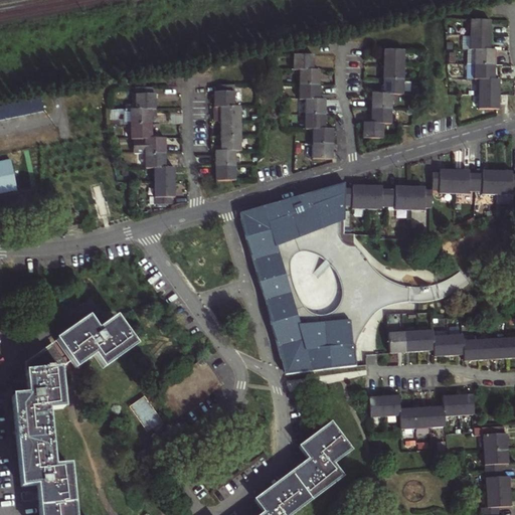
[(488,20),(470,19),(470,34),(490,35),(490,30),(491,20),(488,20)]
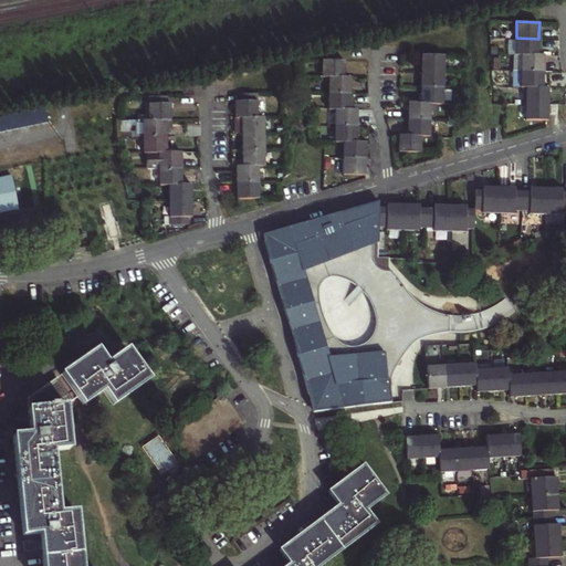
[(538,48),(538,39),(516,38),(515,53),(522,53),(538,54),(538,48)]
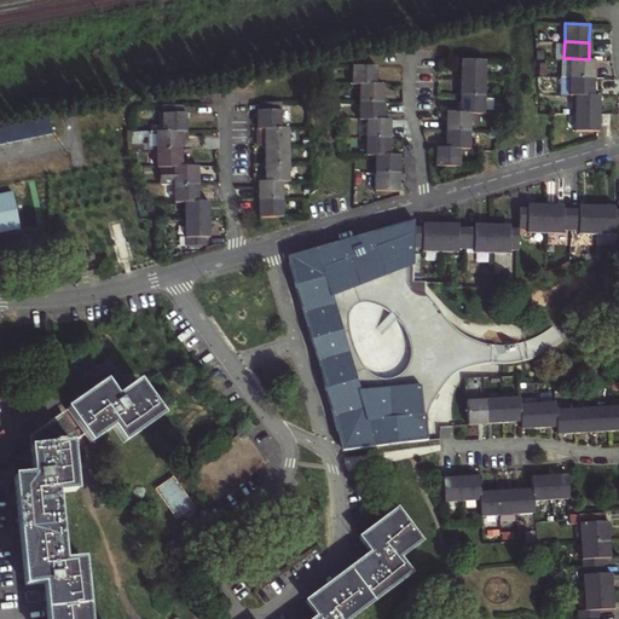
[(595,59),(589,59),(571,58),(570,76),(594,77),(595,73),(595,59)]
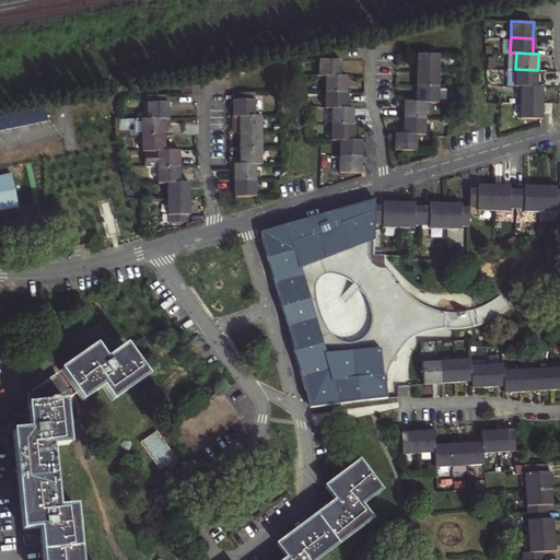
[(440,55),(418,54),(418,63),(418,69),(439,70),(440,55)]
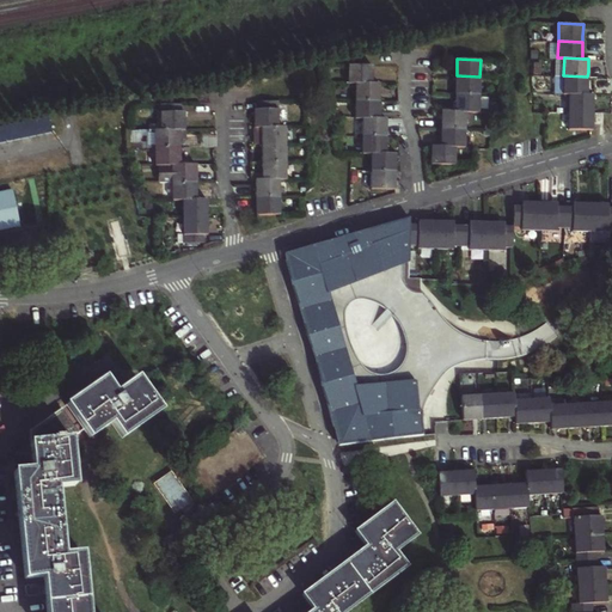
[(349,65),(349,83),(356,83),(373,83),(373,74),(373,65),(349,65)]
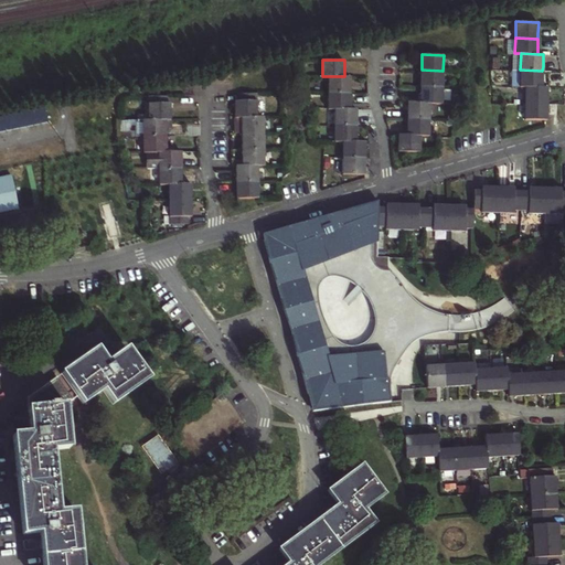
[(443,71),(422,70),(420,83),(420,86),(443,87),(443,71)]
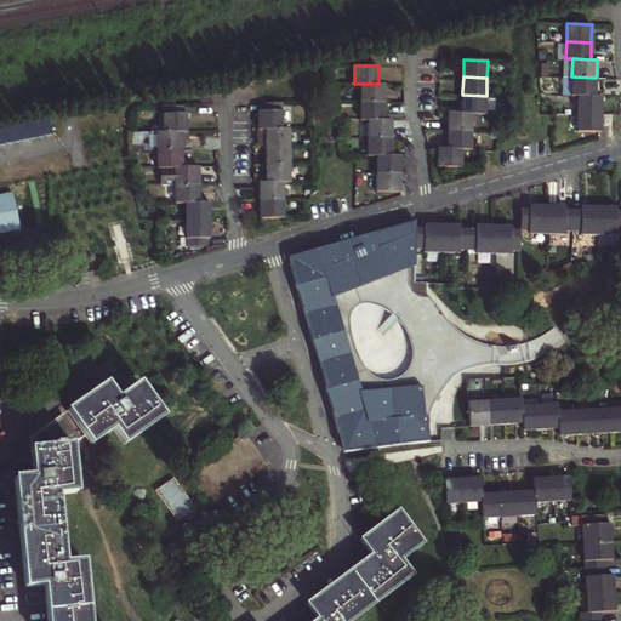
[(596,89),(596,78),(571,77),(571,93),(576,93),(596,95),(596,89)]
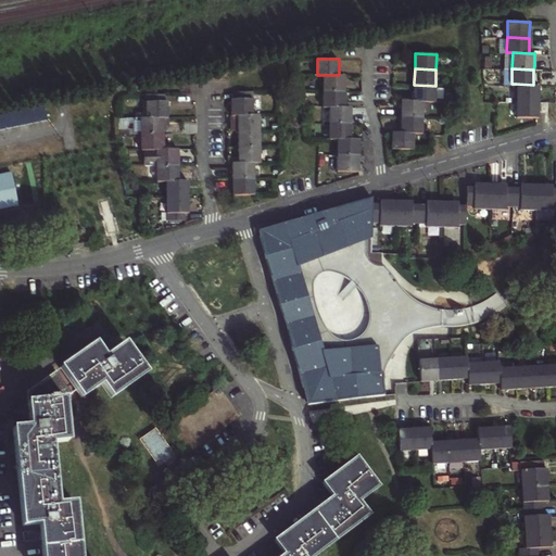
[(339,75),(324,75),(324,90),(344,90),(344,80),(344,75),(339,75)]
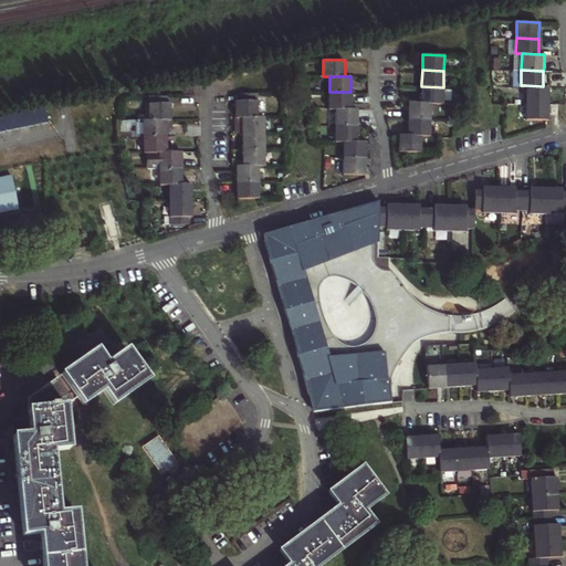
[(543,86),(525,85),(525,102),(547,103),(548,94),(548,86),(543,86)]
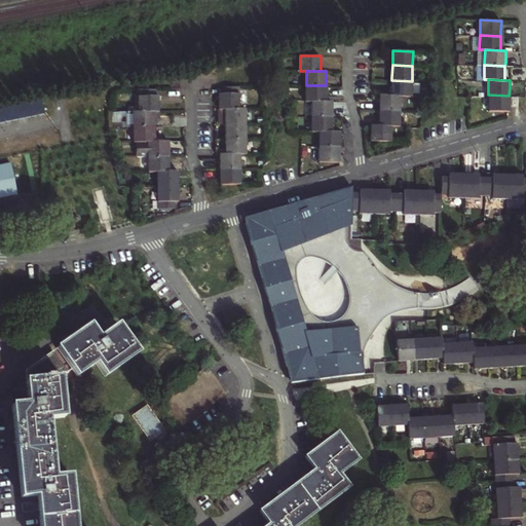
[(391,85),(391,95),(401,95),(412,96),(412,81),(391,80),(391,85)]
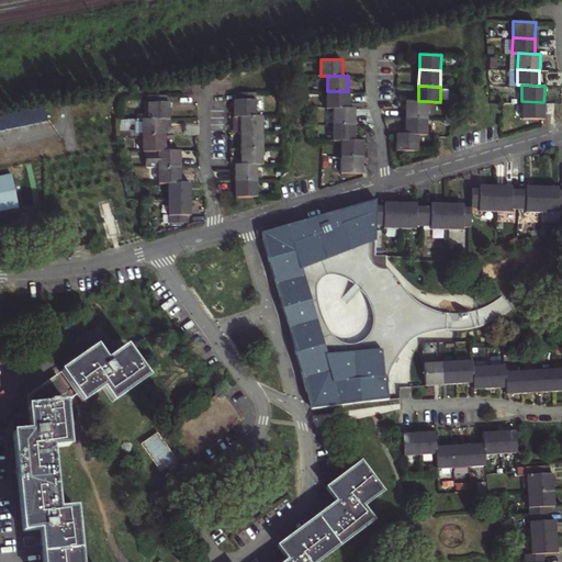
[(327,91),(326,108),(333,108),(348,109),(348,98),(348,91),(327,91)]
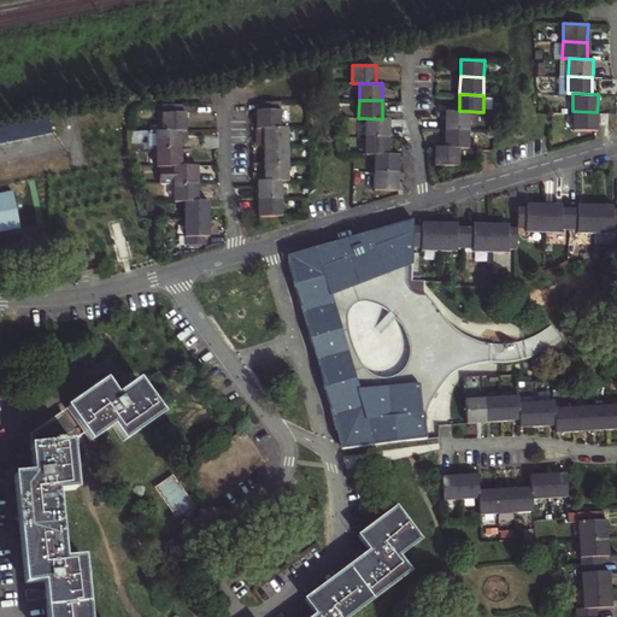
[(263,129),(280,129),(280,103),(259,104),(259,112),(256,112),(256,116),(256,129),(263,129)]
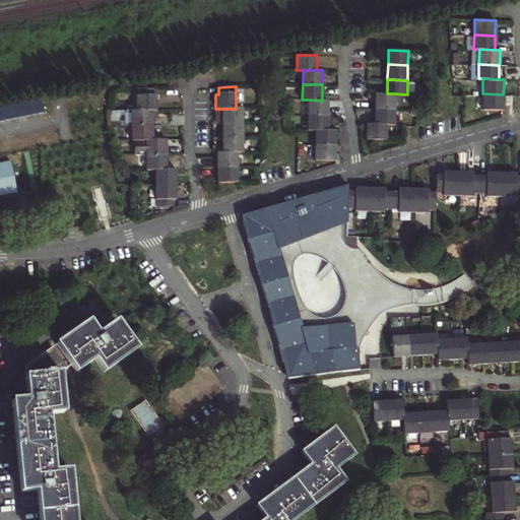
[(155,88),(137,88),(137,111),(152,111),(153,111),(157,111),(157,105),(157,95),(155,95),(155,88)]
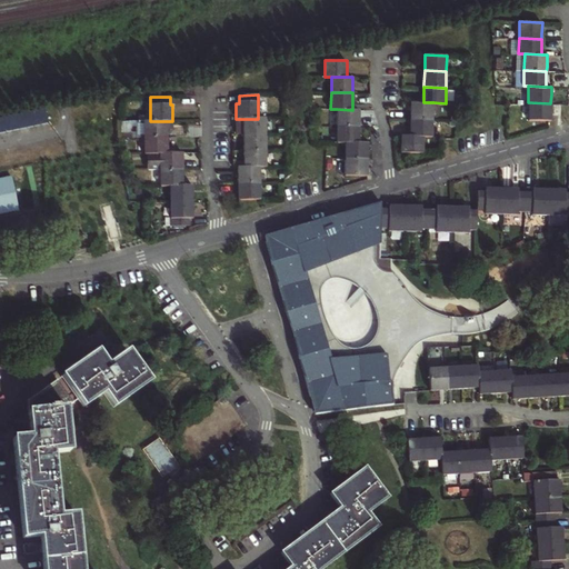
[(423,102),(411,102),(411,111),(411,119),(433,120),(433,102),(423,102)]
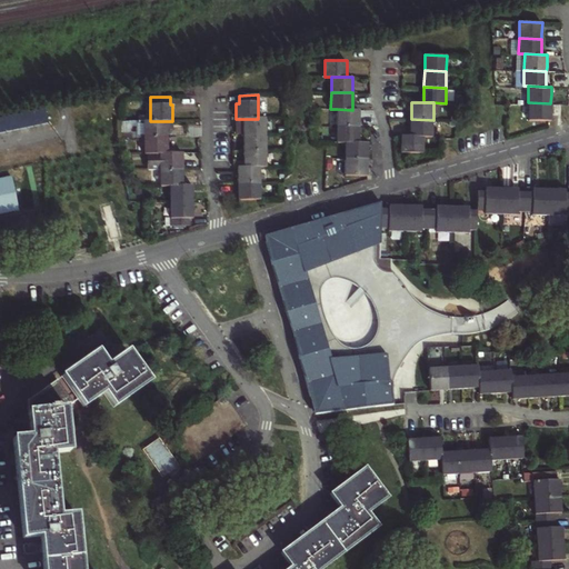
[(550,109),(550,103),(528,102),(527,119),(549,120),(550,109)]
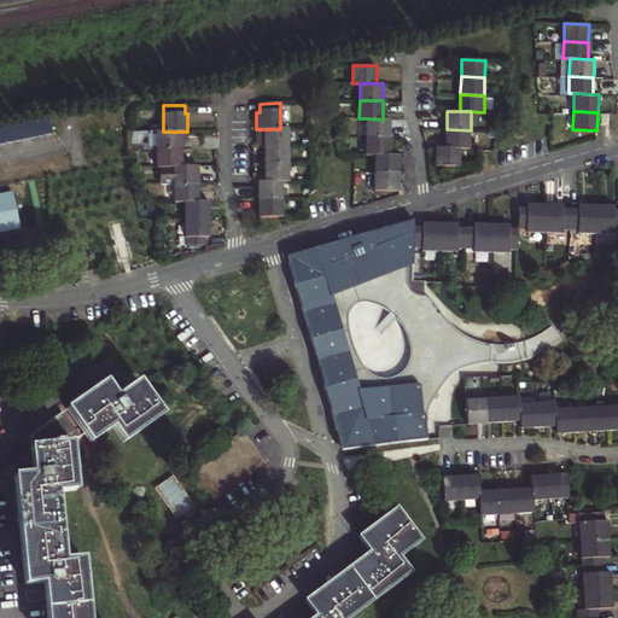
[(383,120),(366,118),(366,136),(390,136),(390,130),(390,120),(383,120)]
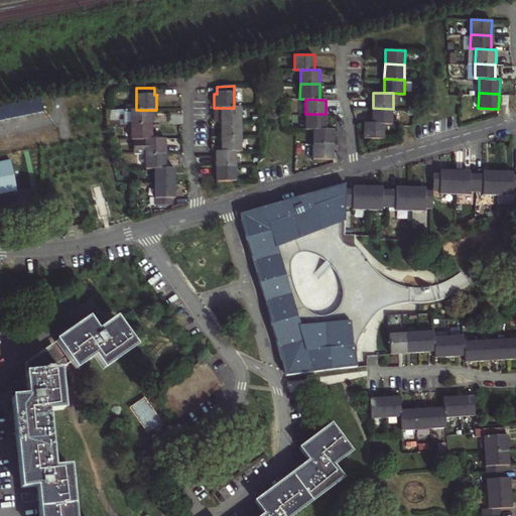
[(35,100),(0,106),(0,119),(38,112),(35,100)]
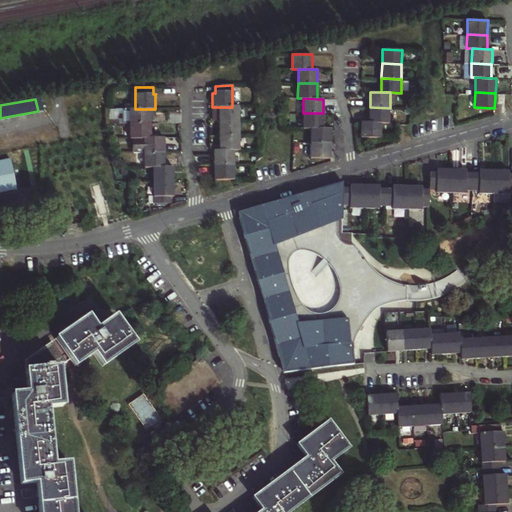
[(232,107),(218,107),(218,116),(218,121),(238,121),(238,107),(232,107)]
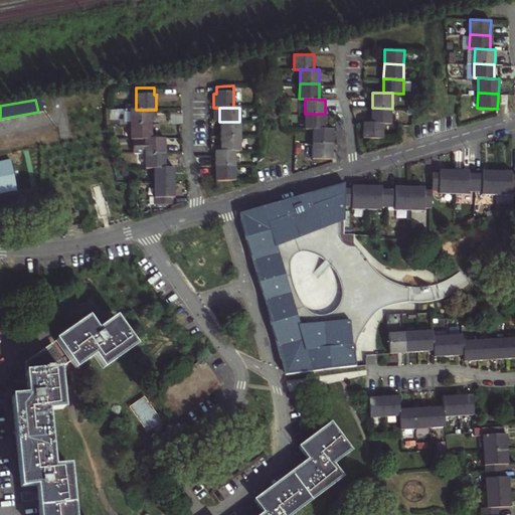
[(392,123),(392,109),(372,108),(371,115),(371,122),(383,123),(392,123)]
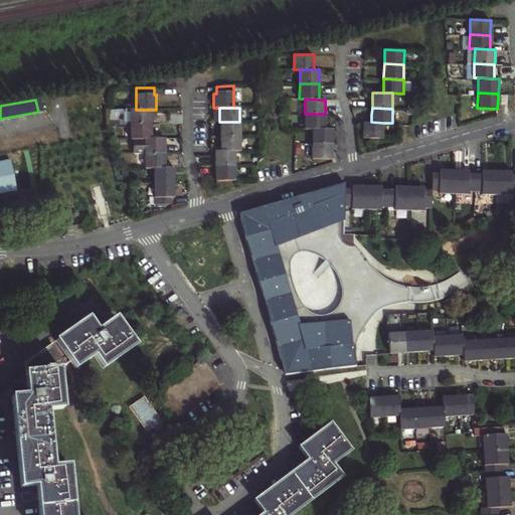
[(152,110),(151,110),(136,110),(132,110),(132,124),(152,124),(152,117),(152,110)]
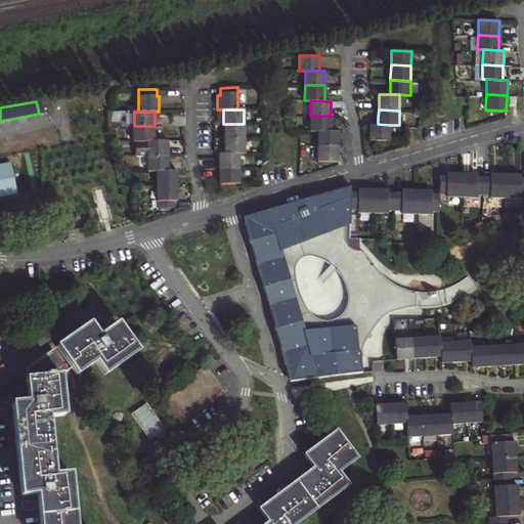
[(331,122),(331,116),(310,116),(310,131),(317,131),(331,131),(331,122)]
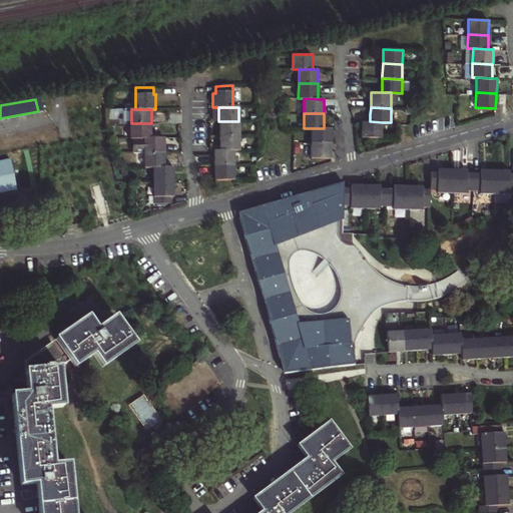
[(239,136),(238,121),(218,121),(218,131),(218,136),(239,136)]
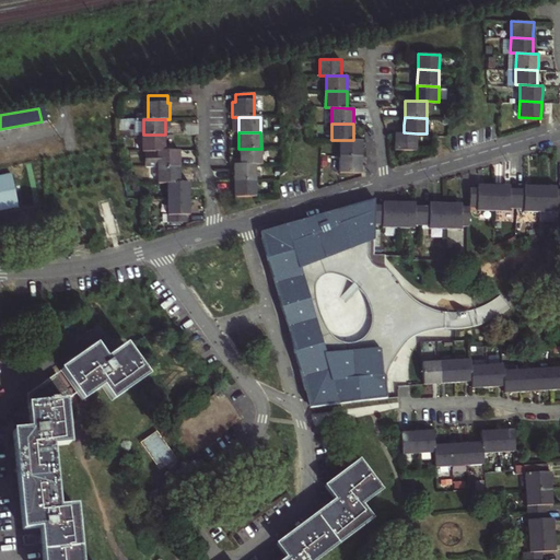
[(396,149),(417,150),(417,133),(404,132),(396,132),(396,140),(396,149)]
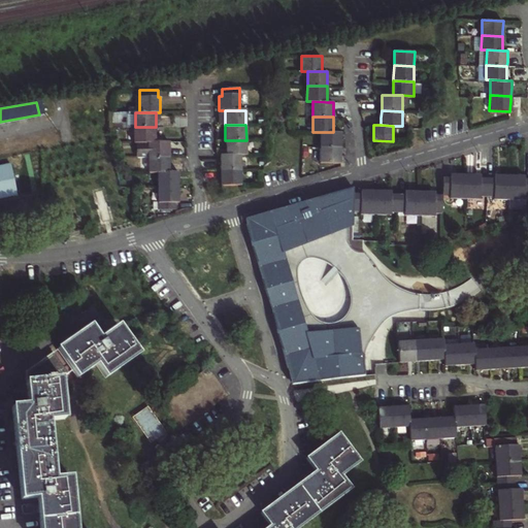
[(135,142),(143,142),(150,142),(155,142),(156,134),(156,127),(135,127),(135,142)]
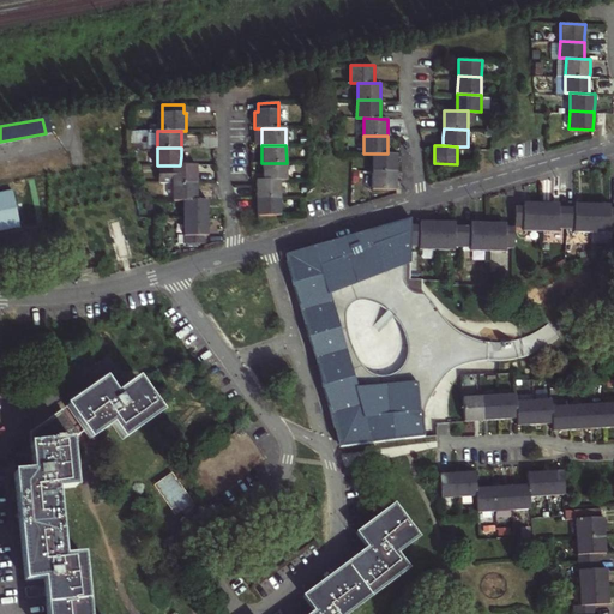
[(396,155),(387,154),(372,154),(372,172),(396,173),(396,162),(396,155)]
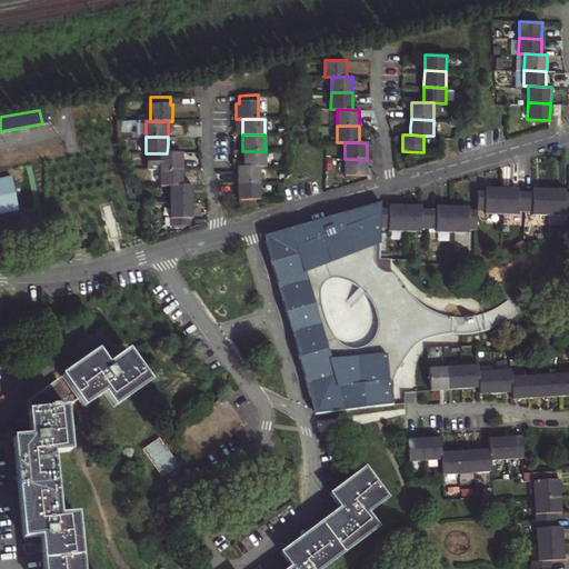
[(242,160),(242,168),(258,168),(266,168),(266,151),(242,151),(242,160)]
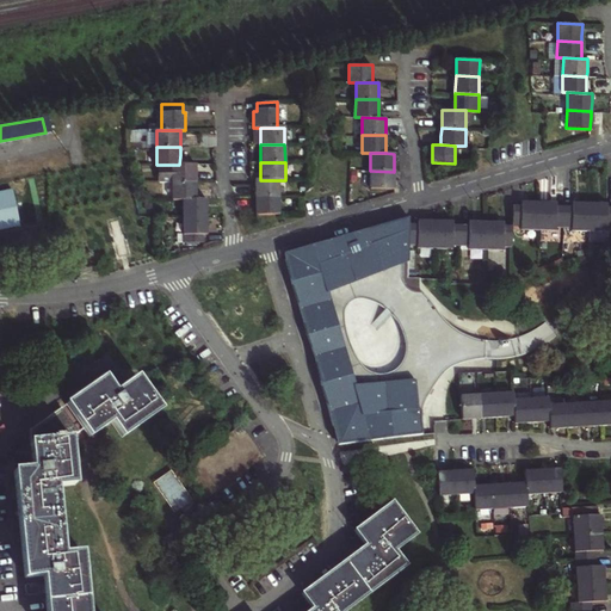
[(179,165),(173,165),(172,183),(197,183),(197,173),(197,165),(179,165)]
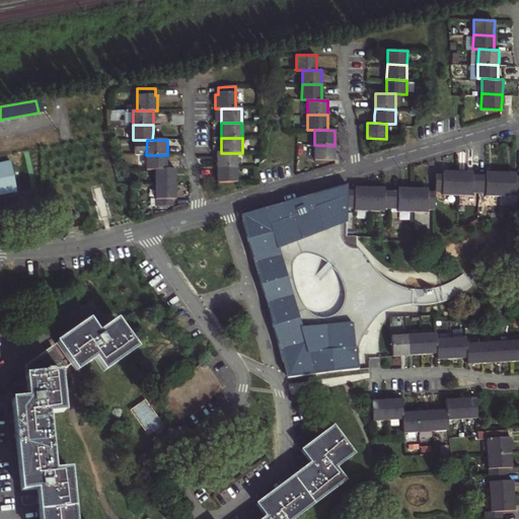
[(109,202),(97,142),(0,161),(0,194),(73,178),(79,209),(109,202)]
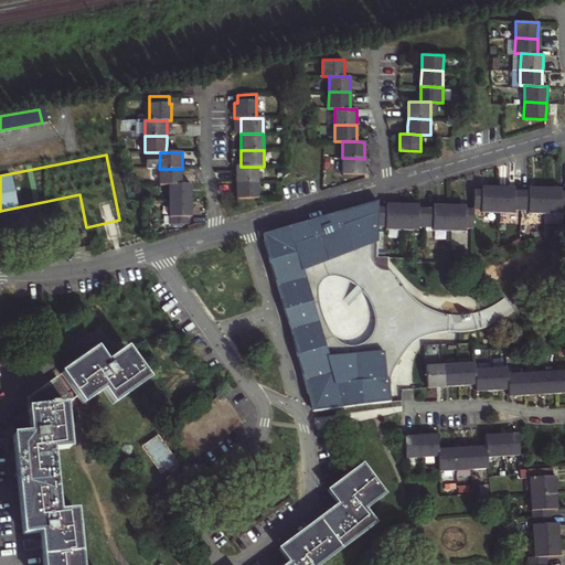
[(364,163),(364,159),(342,158),(342,174),(364,176),(364,163)]
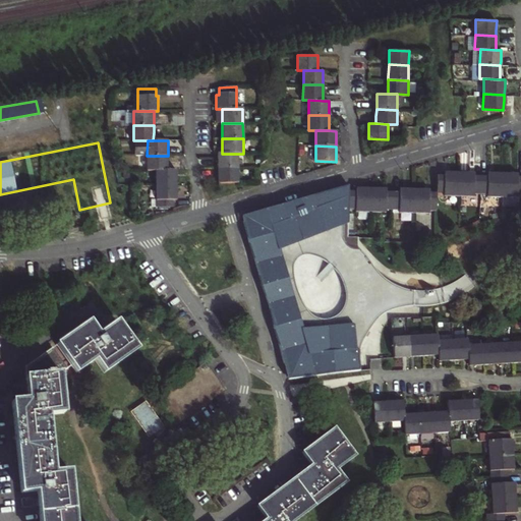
[(217,169),(236,168),(236,154),(222,154),(217,154),(217,163),(217,169)]
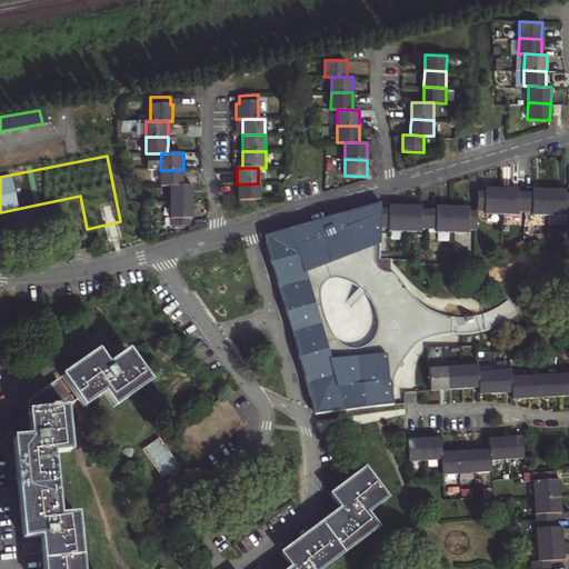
[(160,170),(160,186),(170,186),(176,186),(183,186),(183,177),(183,170),(160,170)]
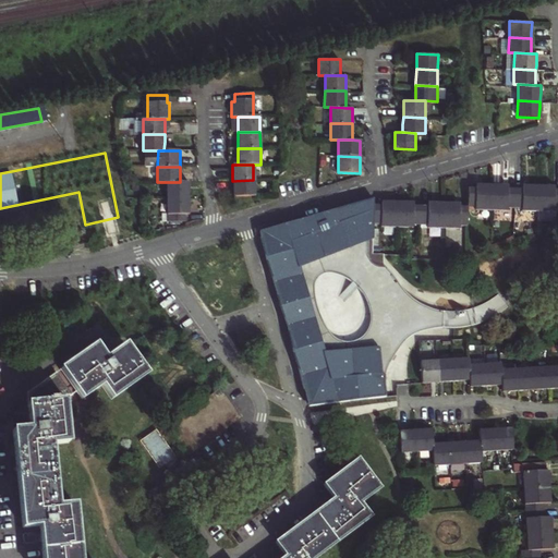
[(253,180),(232,181),(232,186),(232,196),(254,196),(253,180)]
